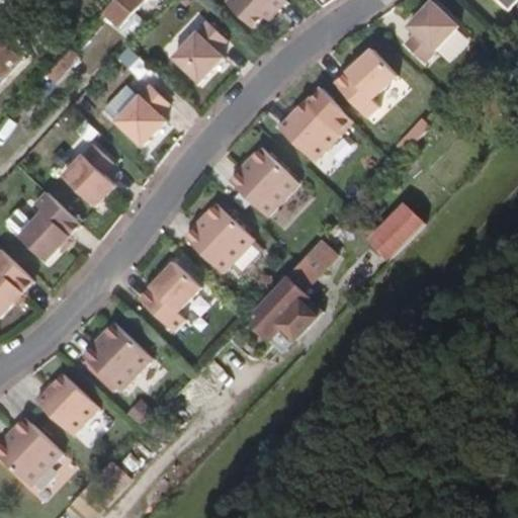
[(0,82),(23,59),(31,50),(11,30),(5,25),(29,0),(28,0),(8,0),(0,9),(0,82)]
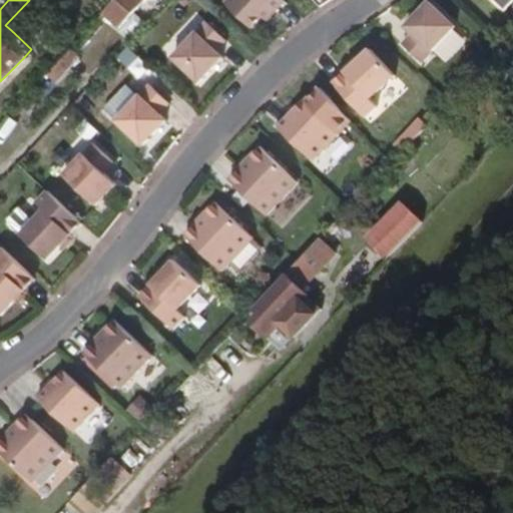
[(0,0),(0,9),(8,0),(0,0)]
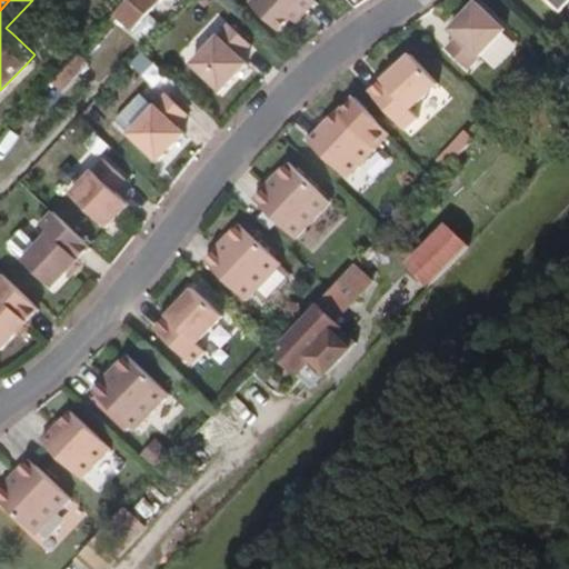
[(32,0),(6,28),(12,33),(38,6),(32,0)]
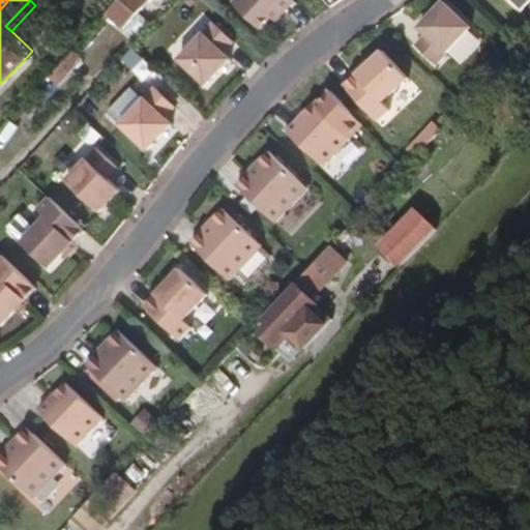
[(123,0),(117,6),(131,21),(150,0),(123,0)]
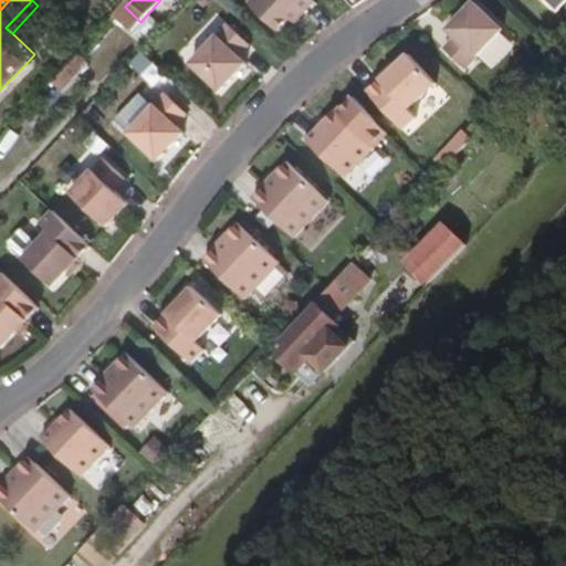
[(248,0),(249,0),(278,28),(289,16),(294,20),(312,0),(248,0)]
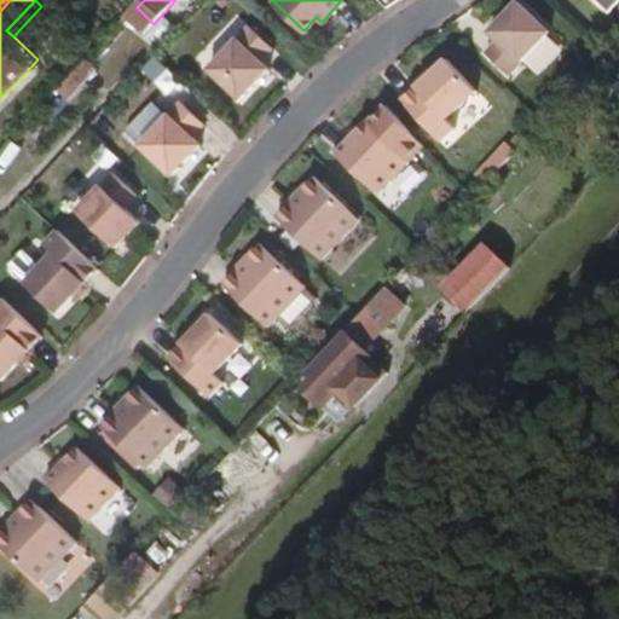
[(484,50),(507,71),(549,29),(519,0),(515,0),(486,29),(496,38),(484,50)]
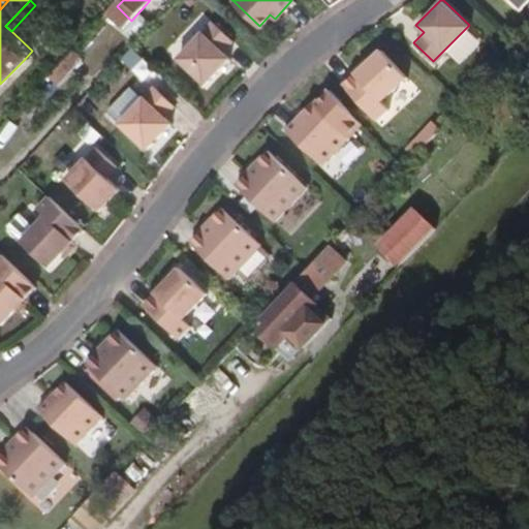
[(177,57),(204,83),(229,57),(221,50),(231,38),(212,20),(177,57)]
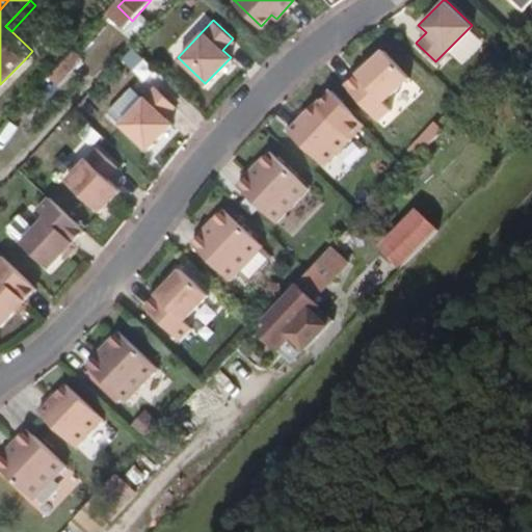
[(391,108),(383,100),(408,76),(383,48),(345,83),(377,120),(391,108)]
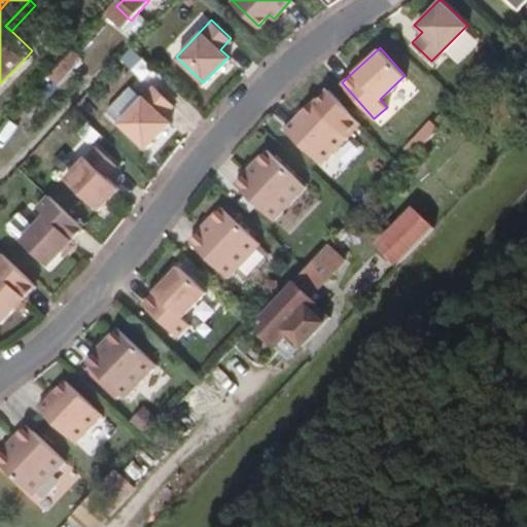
[(84,58),(76,49),(50,76),(59,84),(84,58)]
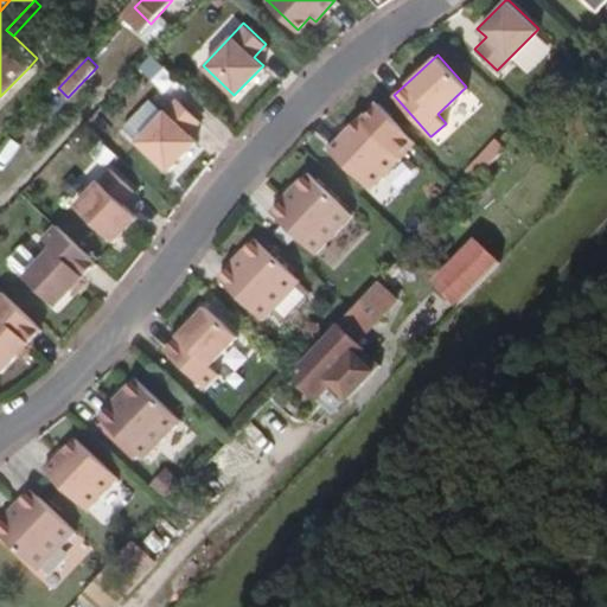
[(167,91),(178,81),(163,65),(152,77),(167,91)]
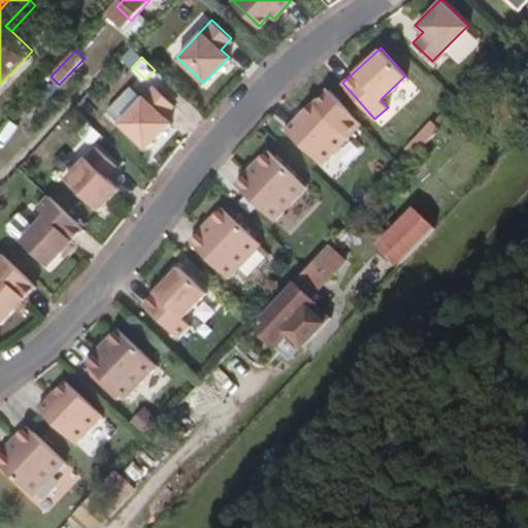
[(310,100),(296,118),(294,114),(284,127),(322,164),(348,134),(360,121),(325,84),(310,100)]
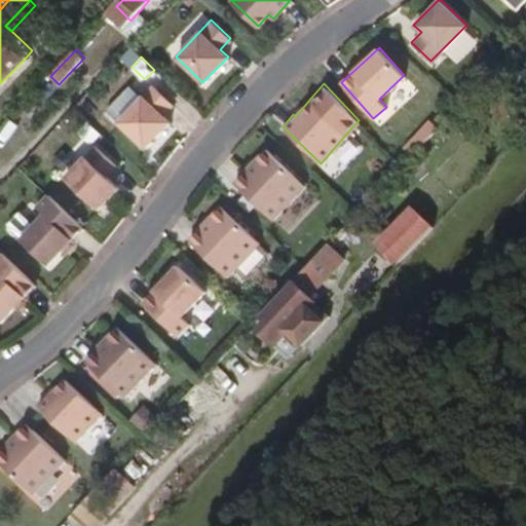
[(118,121),(146,147),(171,121),(163,114),(173,103),(153,84),(118,121)]
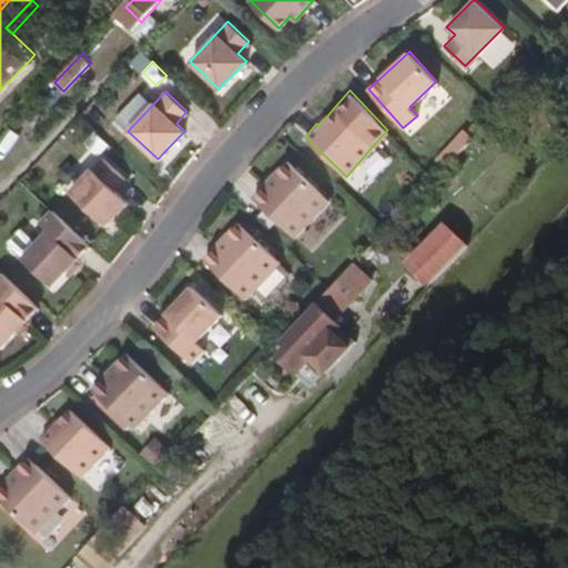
[(473,137),(464,129),(436,159),(444,166),(473,137)]
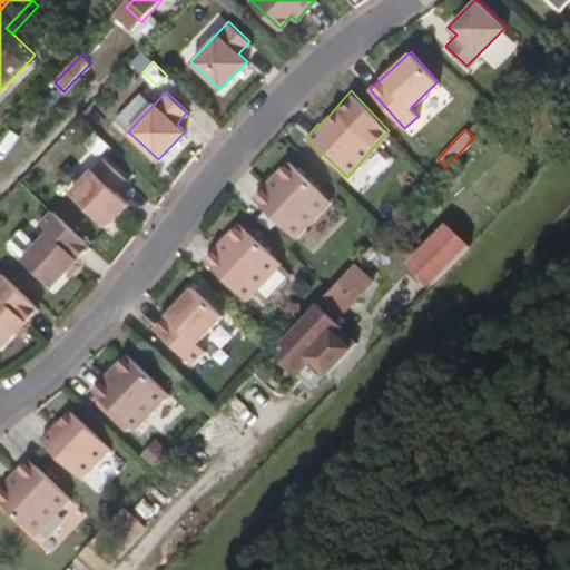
[(107,145),(94,130),(84,140),(98,155),(107,145)]
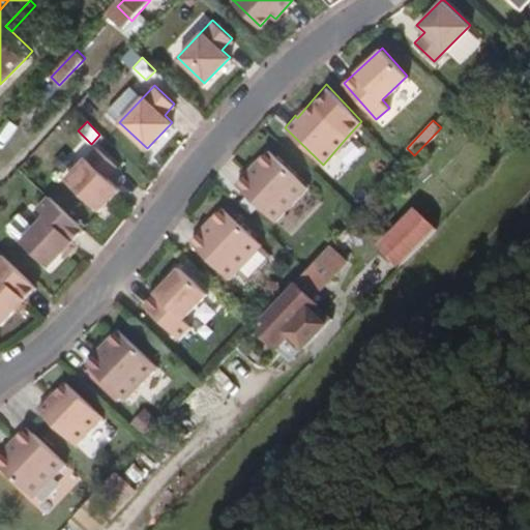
[(95,146),(65,179),(99,210),(119,188),(106,176),(116,166),(95,146)]
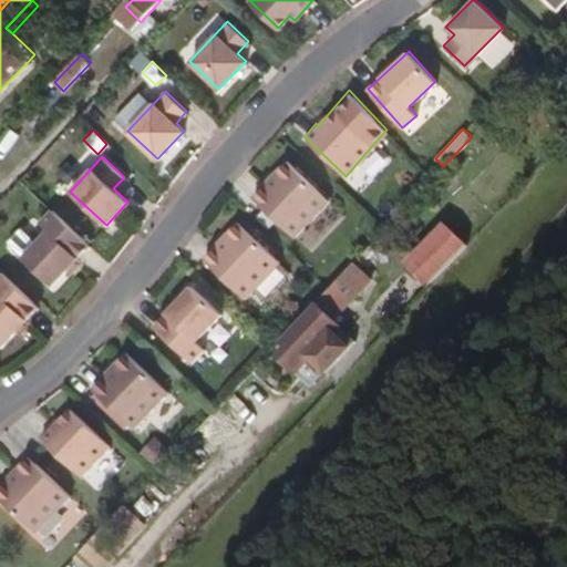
[(329,199),(287,160),(275,173),(278,175),(267,188),(264,184),(253,197),(294,235),(329,199)]
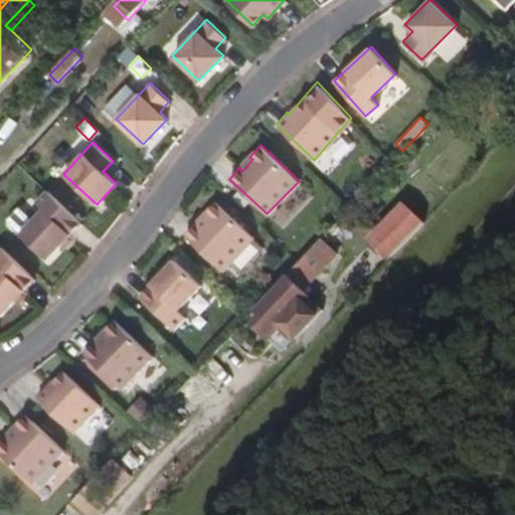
[(69,210),(46,189),(35,202),(43,208),(19,233),(47,259),(81,221),(69,210)]
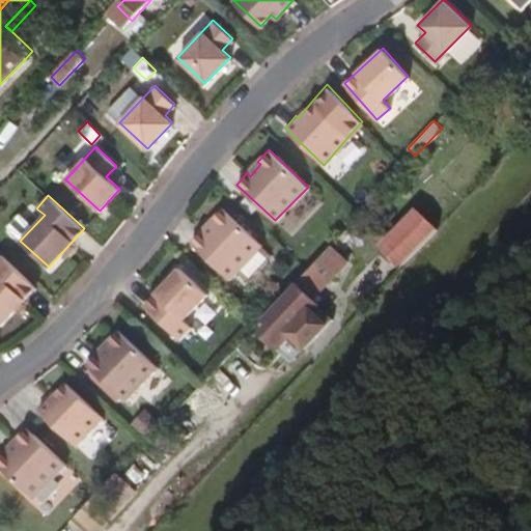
[(406,258),(439,223),(420,204),(391,233),(394,236),(389,243),(406,258)]
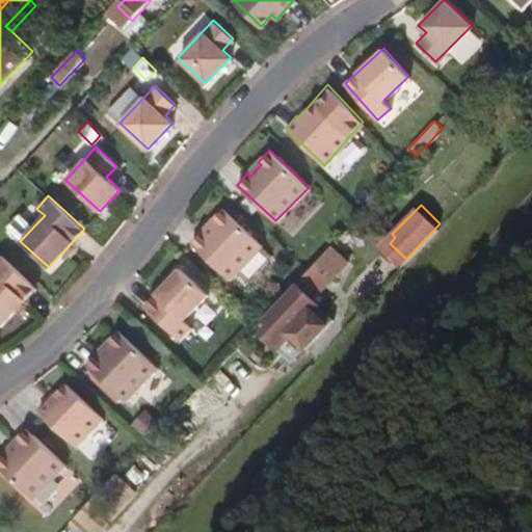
[(262,244),(222,208),(212,219),(214,221),(205,233),(201,230),(190,242),(230,280),(262,244)]
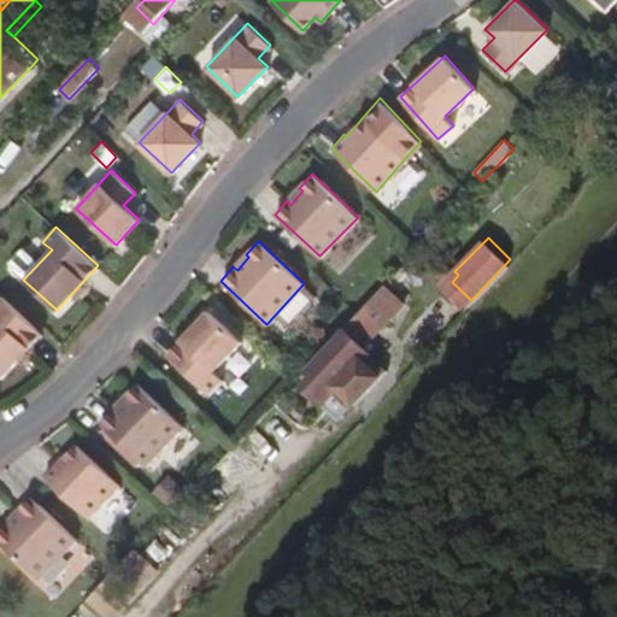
[(448,278),(452,282),(458,275),(454,271),(448,278)]
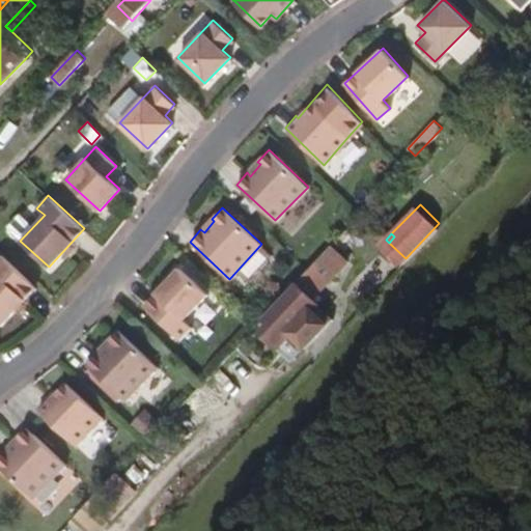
[(308,270),(263,316),(273,326),(266,334),(277,345),(285,336),(289,332),(305,345),(327,322),(312,309),(318,301),(313,297),(305,290),(341,253),(333,243),(308,270)]
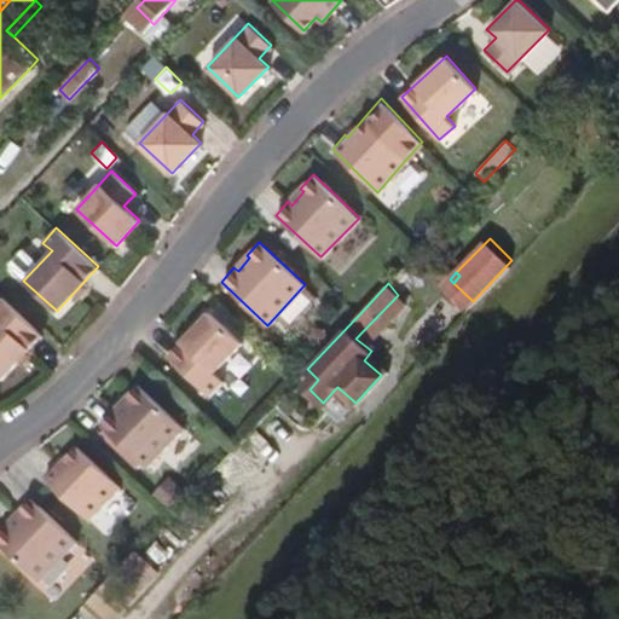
[(0,376),(0,377),(42,334),(23,316),(1,295),(0,296),(0,376)]
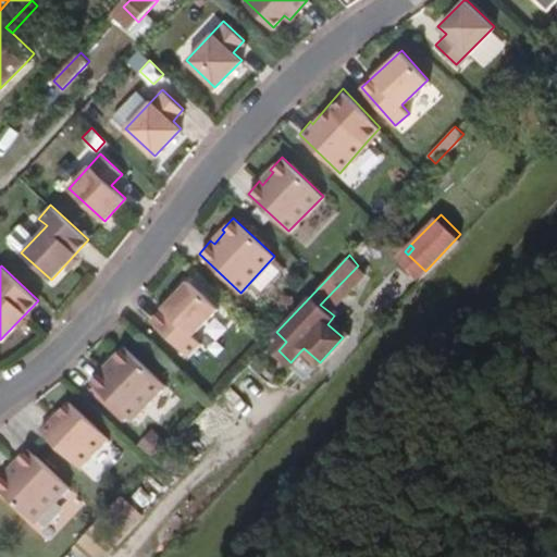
[(358,265),(320,305),(329,311),(366,273),(358,265)]
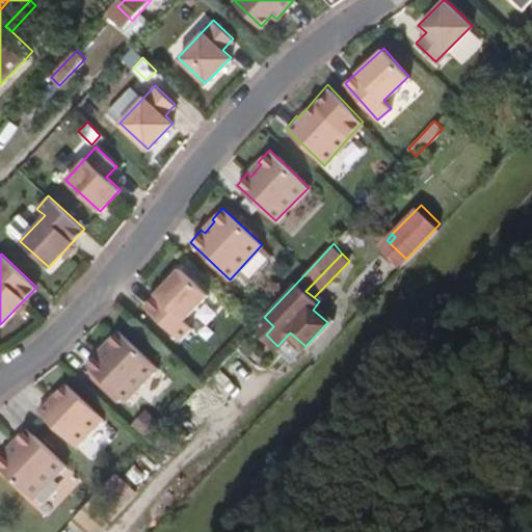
[(207,294),(180,268),(144,306),(180,339),(191,326),(184,320),(207,294)]
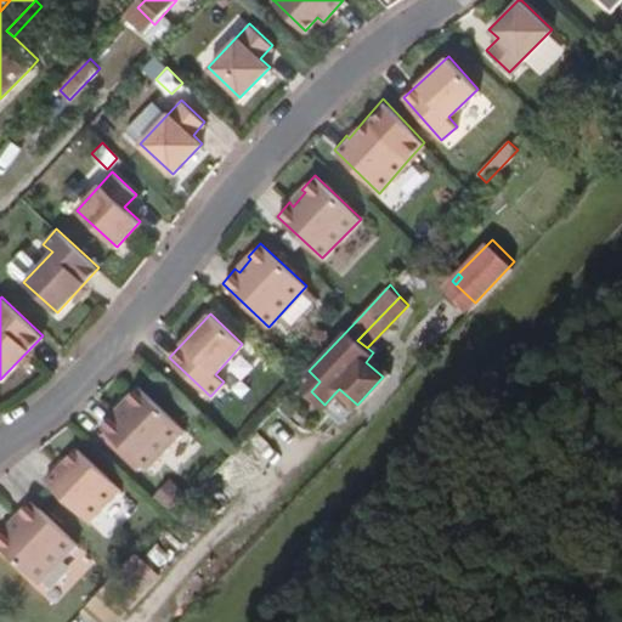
[(130,401),(117,414),(113,412),(100,427),(146,469),(184,429),(139,385),(126,399),(130,401)]
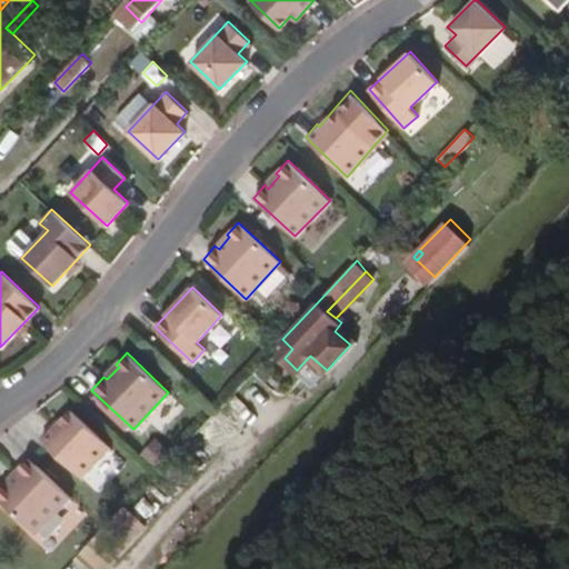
[(70,409),(53,427),(51,425),(39,437),(43,440),(40,445),(76,478),(79,475),(81,476),(109,446),(70,409)]
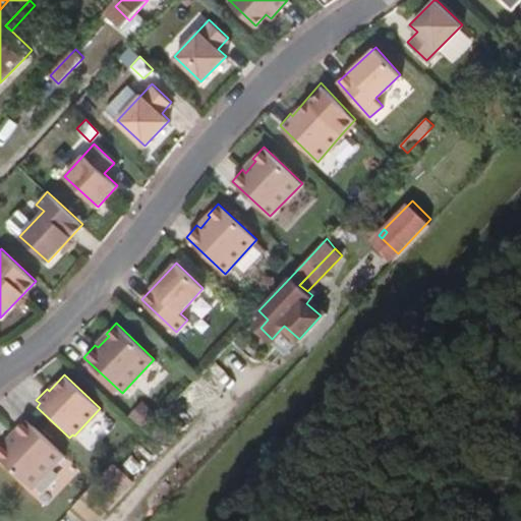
[(142,400),(129,415),(145,429),(158,416),(142,400)]
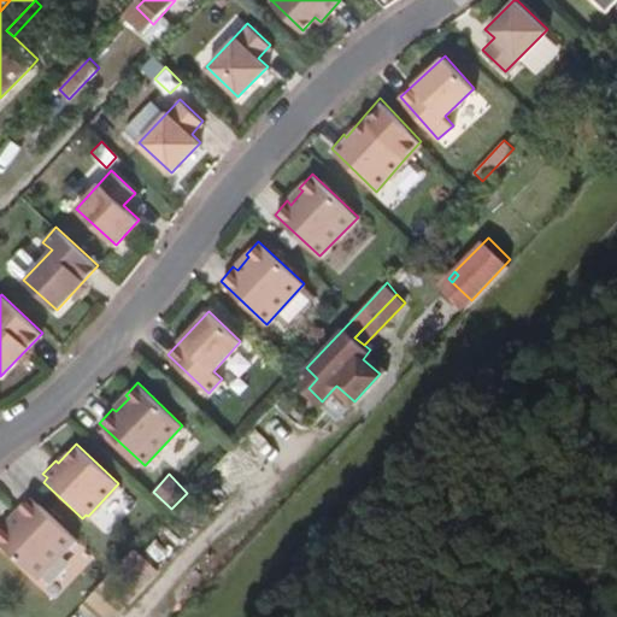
[(75,538),(30,494),(17,510),(21,512),(9,526),(5,522),(0,527),(0,541),(39,579),(75,538)]
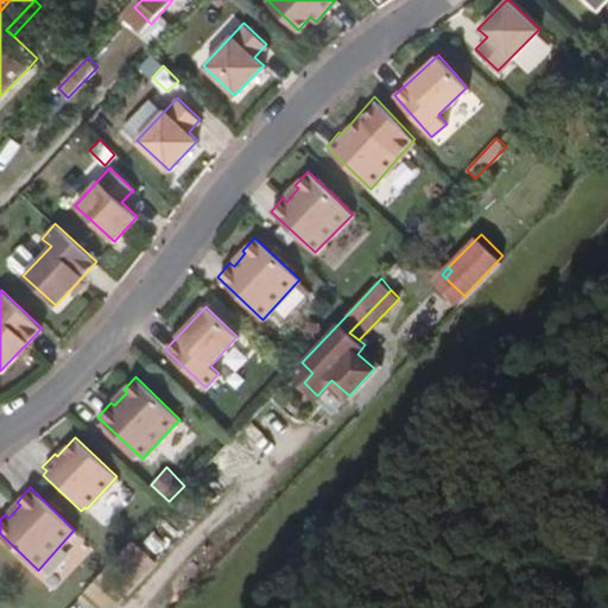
[(109,563),(80,595),(93,607),(105,607),(153,558),(133,539),(109,563)]
